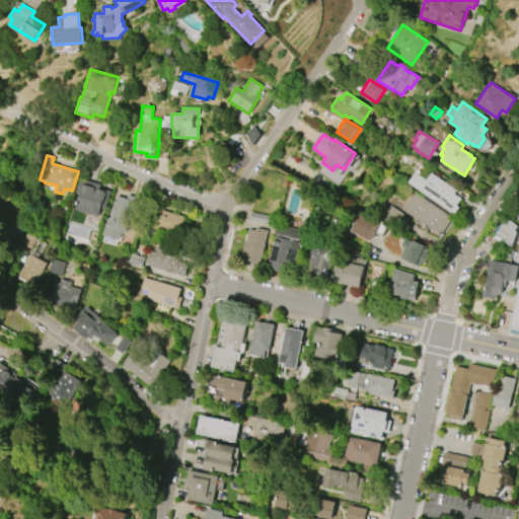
[(408,182),(414,172),(426,179),(430,172),(456,190),(454,194),(462,198),(457,206),(460,207),(455,214),(408,182)]
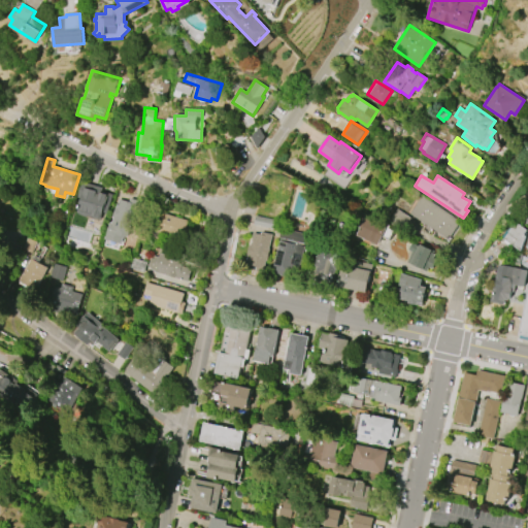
[(78,197),(84,180),(105,188),(104,191),(113,194),(107,213),(103,212),(101,220),(77,213),(81,198),(78,197)]
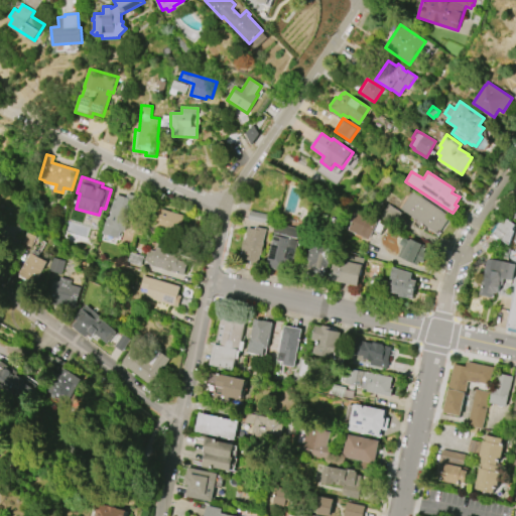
[(411,191),(449,217),(438,234),(400,209),(411,191)]
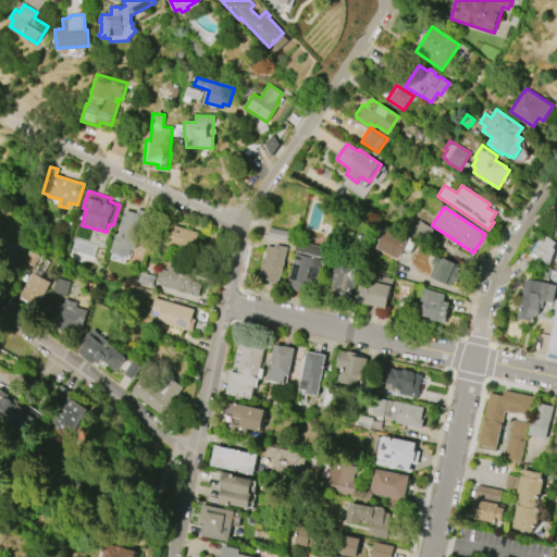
[(128,210),(144,214),(134,250),(130,249),(127,257),(111,251),(115,235),(118,235),(119,231),(118,230),(121,219),(123,219),(125,210),(128,210)]
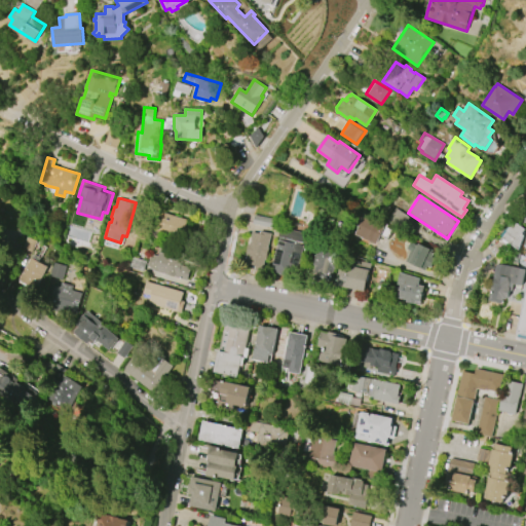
[(387,219),(395,208),(409,217),(402,228),(387,219)]
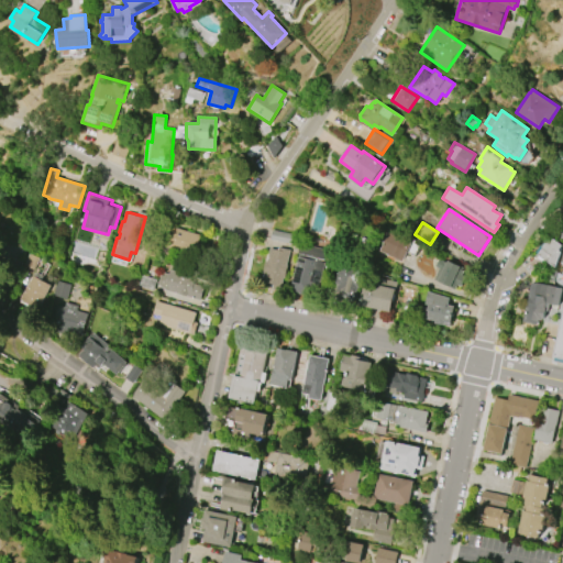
[(201,235),(176,227),(168,247),(194,256),(201,235)]
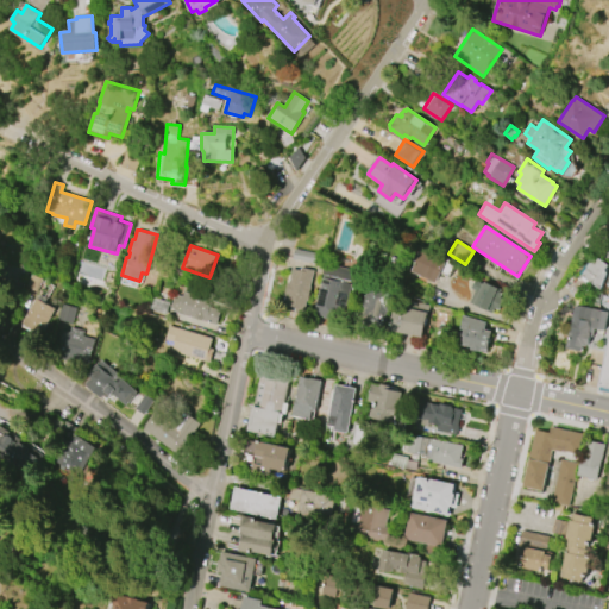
[(294,248),(292,259),(316,264),(319,252),(294,248)]
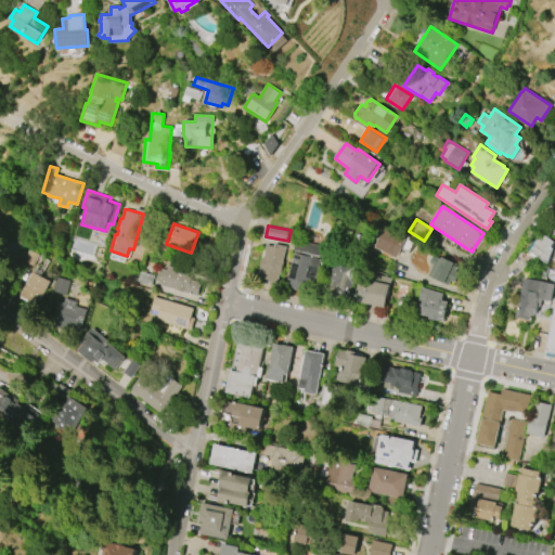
[(375,247),(385,227),(410,237),(409,240),(413,243),(410,252),(402,248),(399,258),(375,247)]
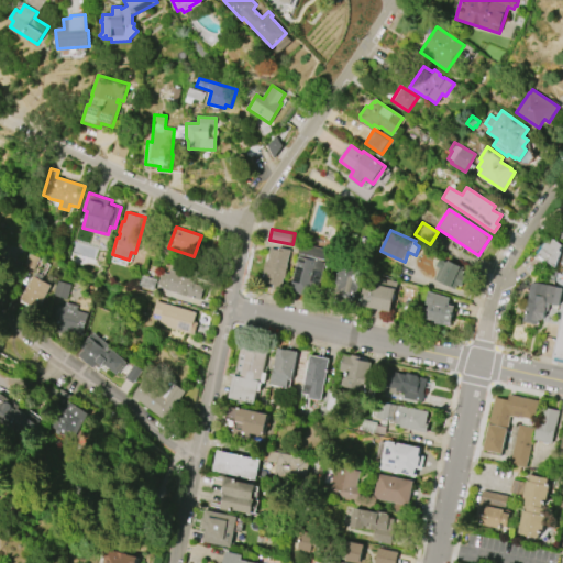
[(537,254),(554,268),(561,252),(558,250),(561,245),(550,236),(537,254)]
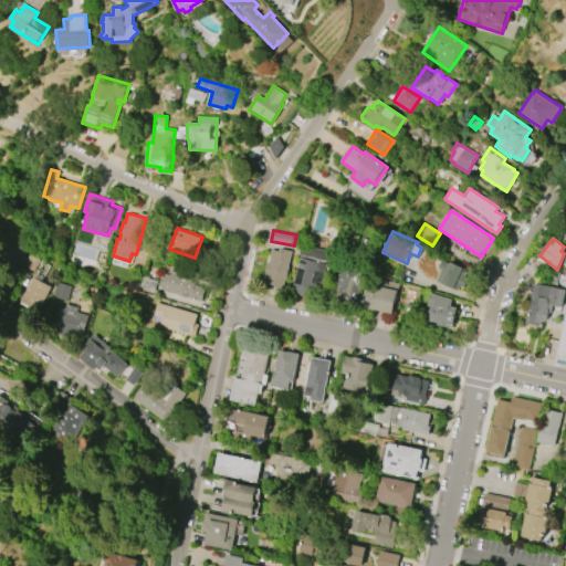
[(423,245),(438,252),(437,255),(438,257),(437,260),(435,259),(435,261),(430,259),(427,268),(425,266),(422,271),(418,269),(420,264),(416,262),(423,245)]
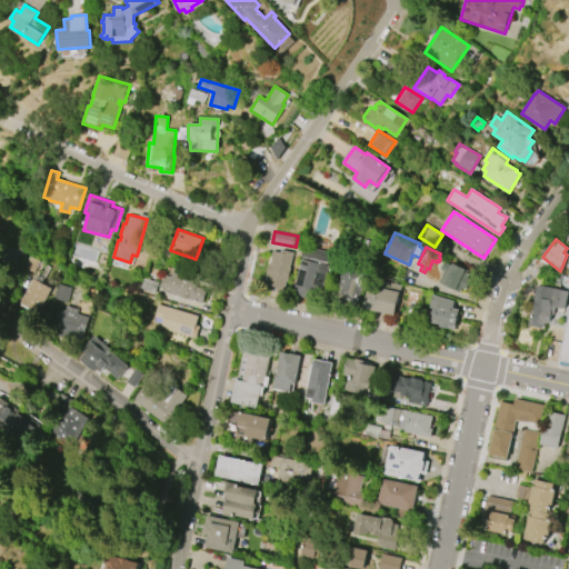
[(293,252),(286,289),(266,285),(272,250),(280,252),(281,250),(293,252)]
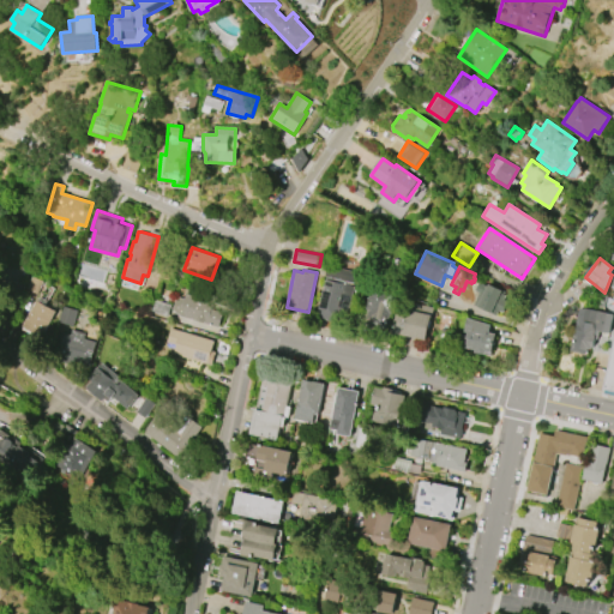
[(375,278),(401,283),(392,330),(366,325),(368,309),(367,309),(372,284),(374,286),(375,278)]
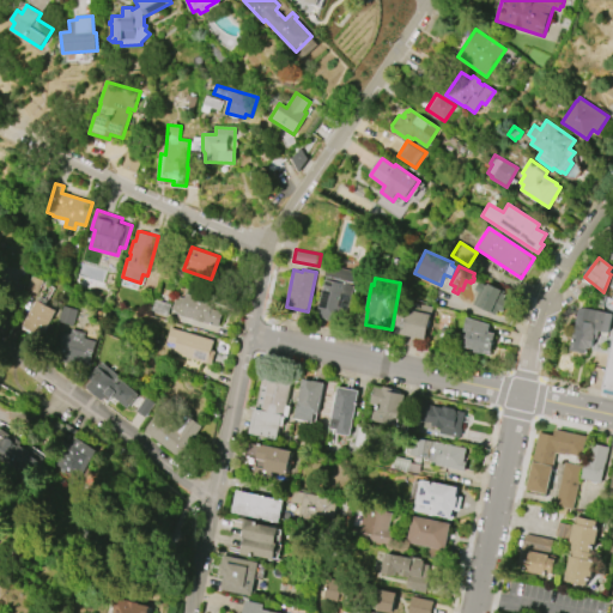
[(350,285),(341,323),(326,320),(326,319),(316,316),(323,279),(350,285)]
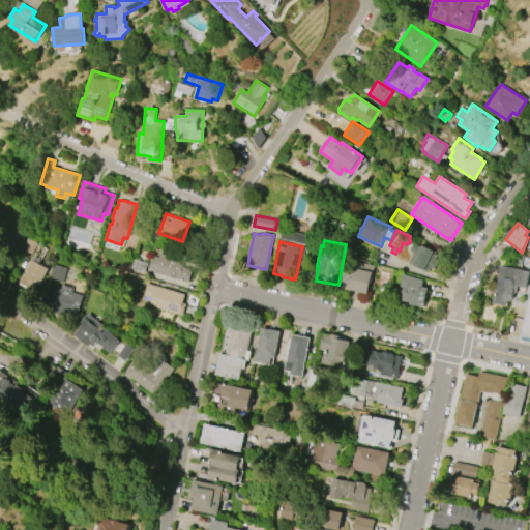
[(409,252),(413,243),(420,246),(421,245),(434,251),(433,253),(438,255),(436,259),(440,261),(435,270),(431,268),(429,272),(409,263),(413,254),(409,252)]
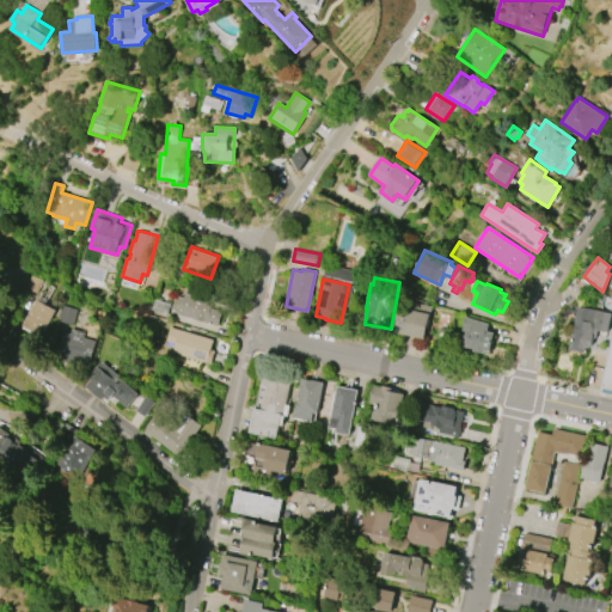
[(184,292),(213,300),(210,307),(222,311),(219,326),(178,316),(179,313),(175,312),(175,311),(172,310),(175,299),(177,300),(178,297),(183,298),(184,292)]
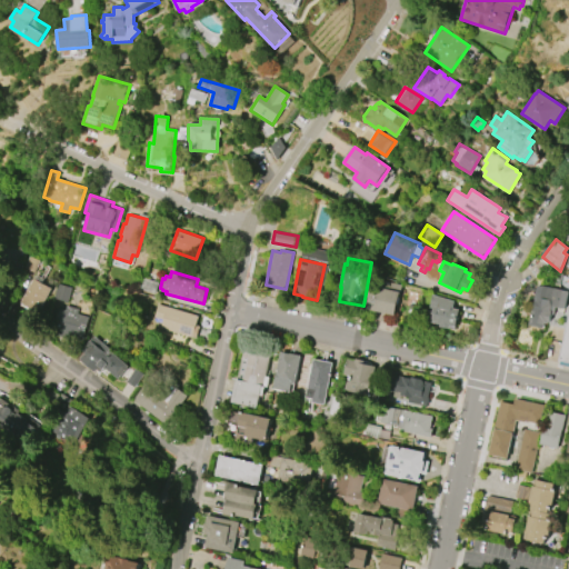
[(562,273),(560,286),(551,283),(555,272),(562,273)]
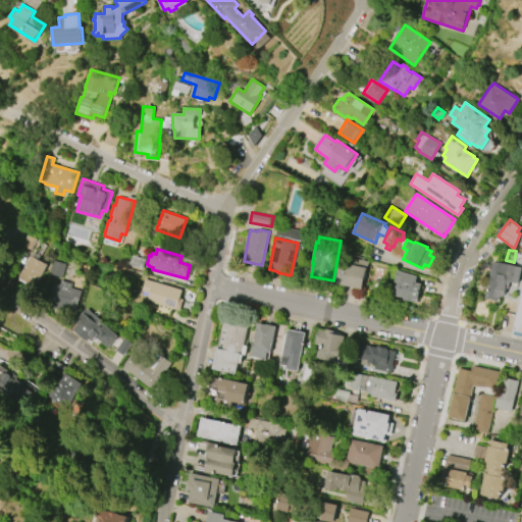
[(18,277),(31,255),(48,264),(35,286),(28,282),(27,284),(20,280),(21,278),(18,277)]
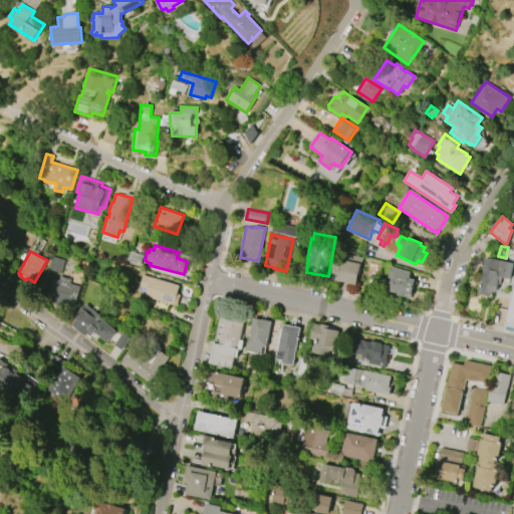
[(339,253),(362,258),(361,263),(362,263),(357,284),(328,278),(332,260),(337,261),(339,253)]
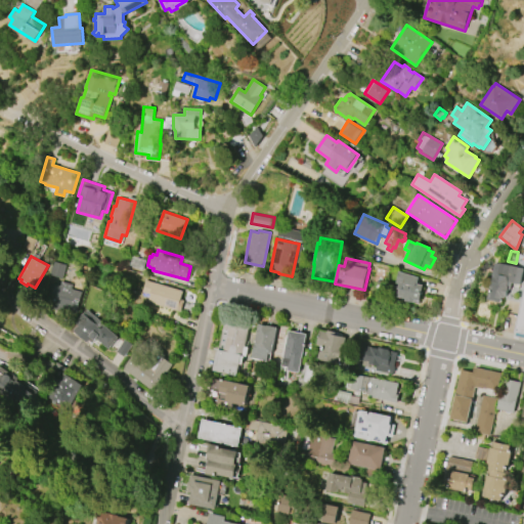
[(49,274),(52,261),(67,264),(62,277),(49,274)]
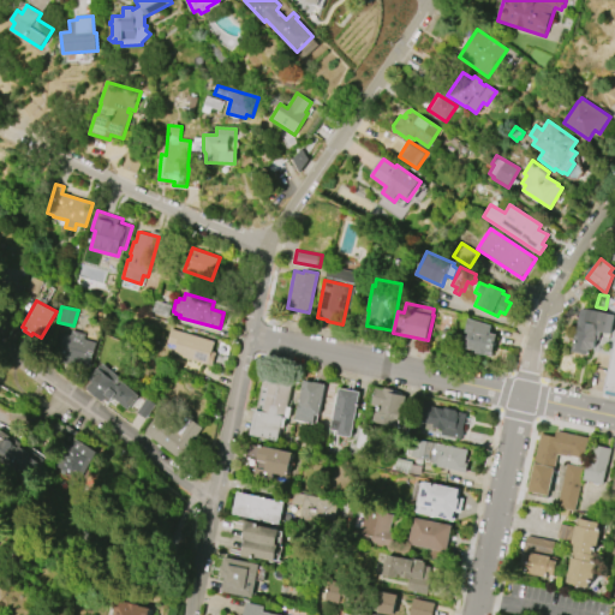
[(580,309),(571,352),(589,356),(590,350),(592,351),(596,339),(598,340),(599,332),(609,333),(613,316),(580,309)]
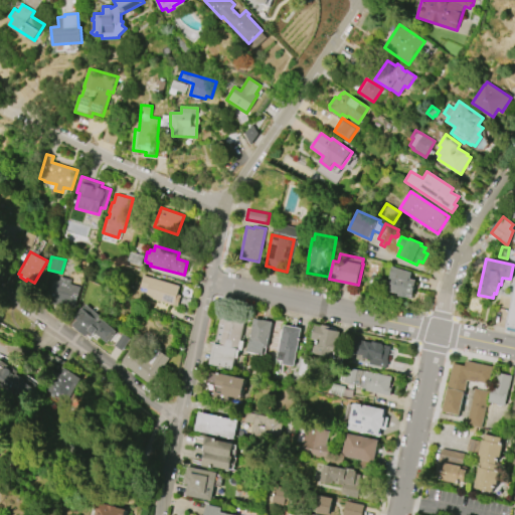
[(417,281),(413,299),(405,298),(405,297),(399,296),(399,294),(391,292),(392,284),(391,284),(392,279),(389,279),(392,267),(412,272),(411,279),(417,281)]
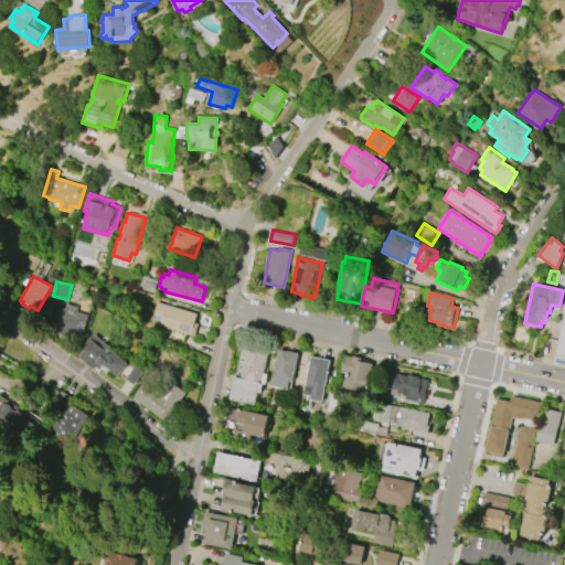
[(66,302),(80,307),(77,311),(89,315),(84,336),(54,328),(60,306),(65,308),(66,302)]
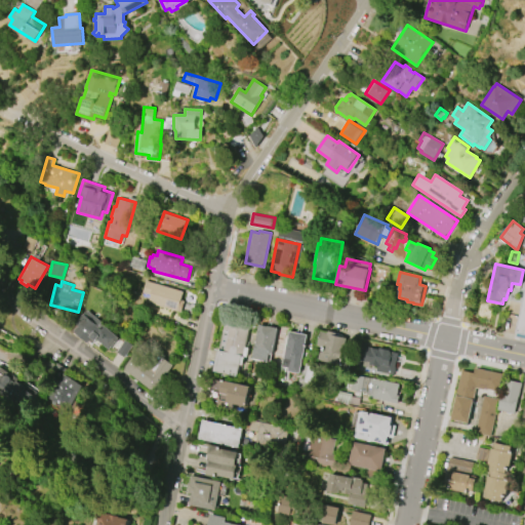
[(147,281),(185,291),(182,299),(185,300),(182,312),(149,303),(151,295),(144,292),(147,281)]
